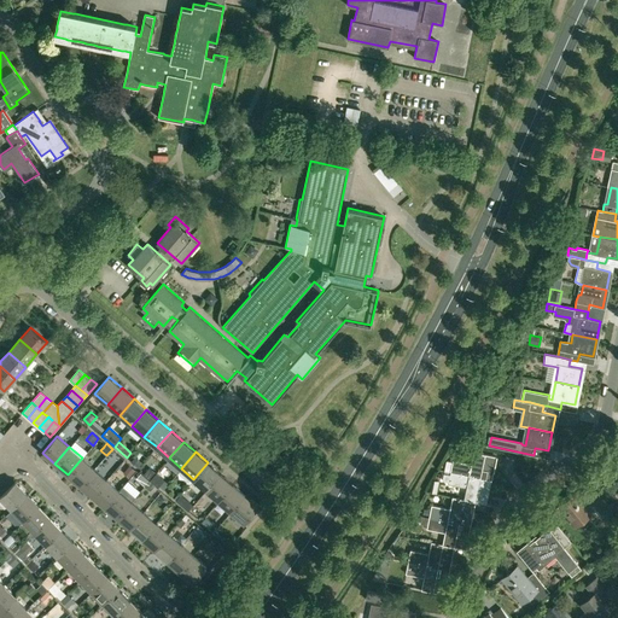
[(494,464),(495,456),(496,458),(496,456),(473,452),(471,464),(453,460),(453,462),(447,461),(444,471),(445,471),(491,481),(495,464),(494,464)]
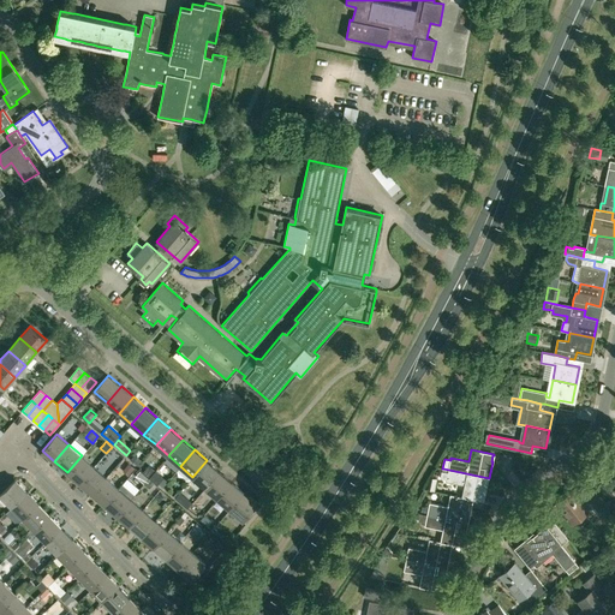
[(131,458),(130,459),(137,465),(142,460),(135,454),(131,458)]
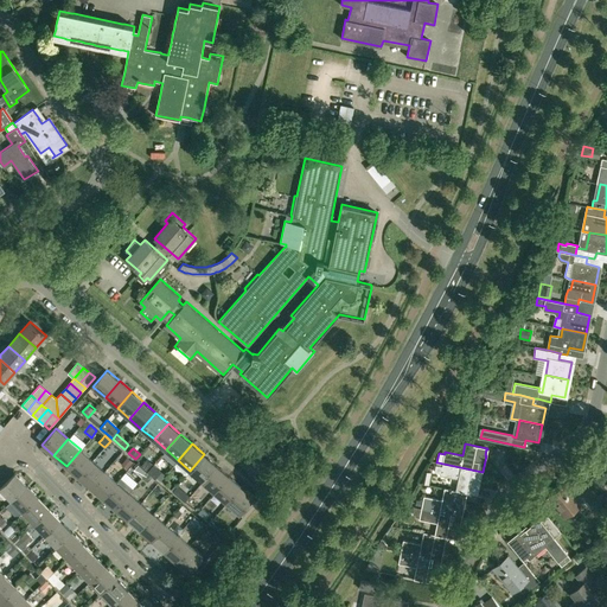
[(81,449),(66,466),(78,477),(93,460),(81,449)]
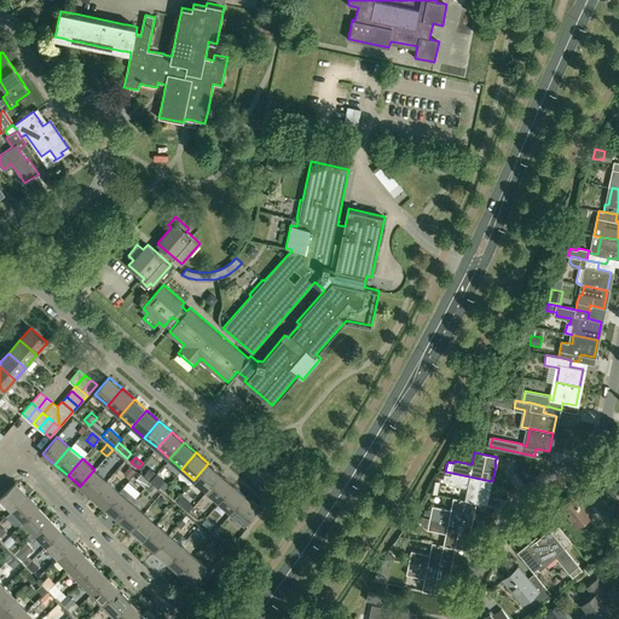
[(208,463),(194,480),(207,491),(221,474),(208,463)]
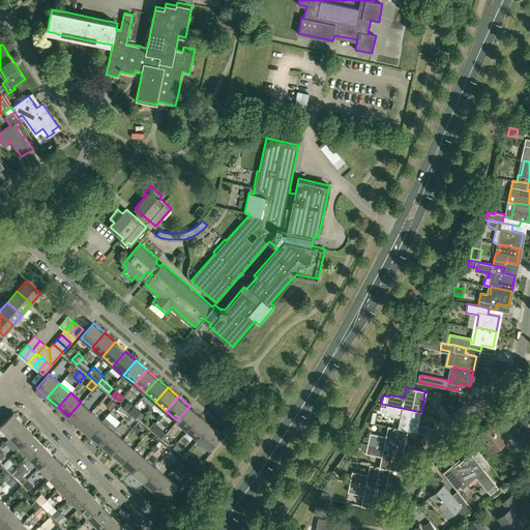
[(116,403),(111,399),(107,405),(112,409),(116,403)]
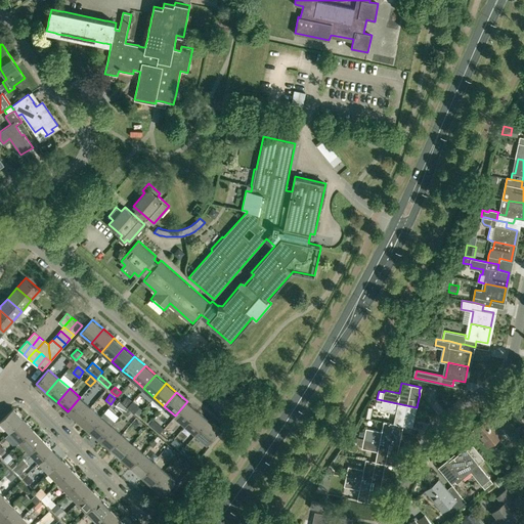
[(132,399),(127,396),(125,398),(122,401),(128,406),(132,400),(132,399)]
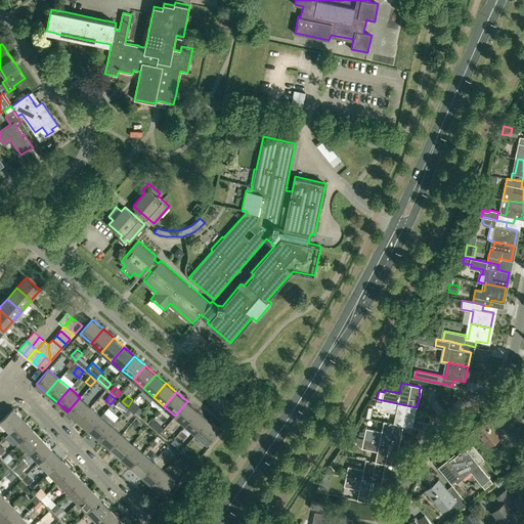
[(80,397),(68,411),(79,421),(90,406),(80,397)]
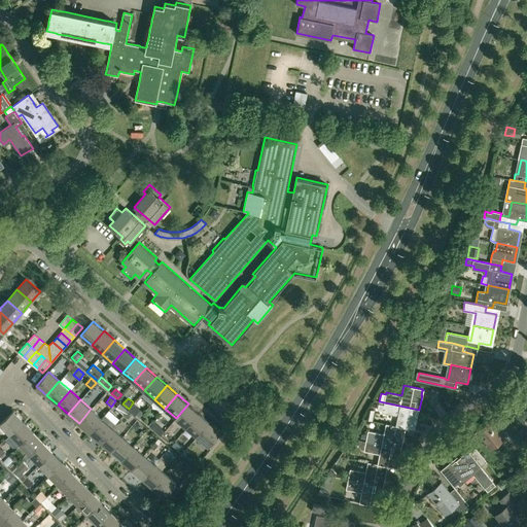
[(419,410),(380,401),(379,401),(378,410),(382,411),(382,412),(397,416),(395,425),(395,426),(415,430),(415,429),(406,427),(407,422),(416,424),(419,410)]
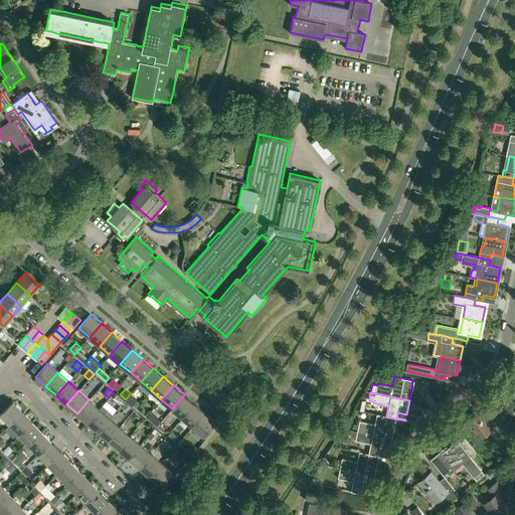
[(124,400),(117,394),(114,398),(121,404),(124,400)]
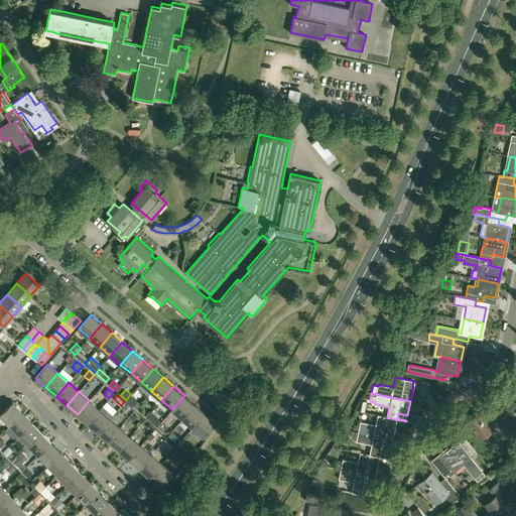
[(133,405),(137,408),(141,404),(131,395),(125,401),(132,407),(133,406),(133,405)]
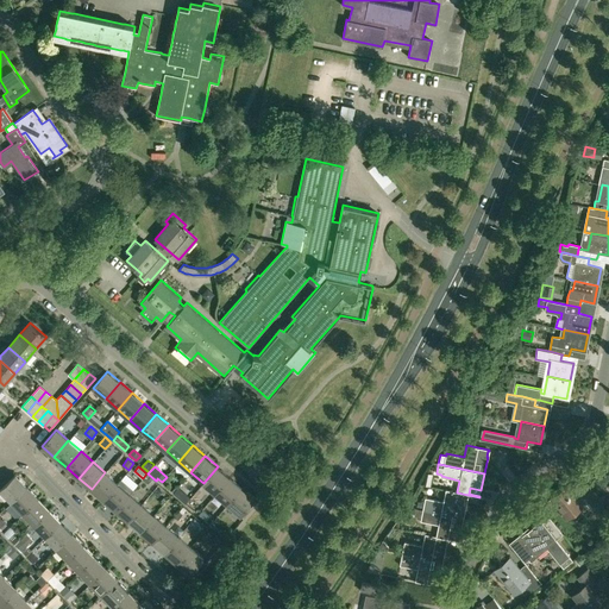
[(218,466),(203,483),(215,494),(230,477),(218,466)]
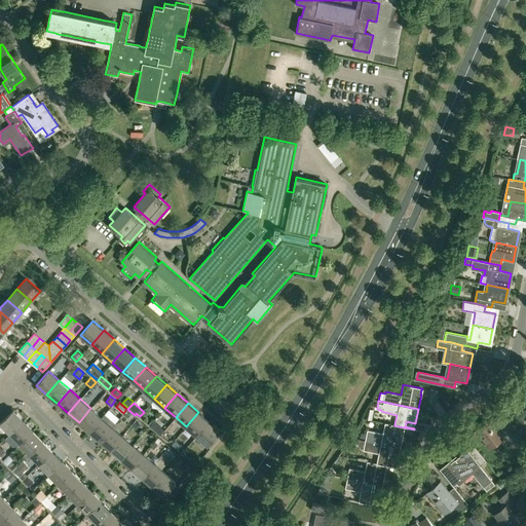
[(90,408),(79,422),(89,431),(102,417),(90,408)]
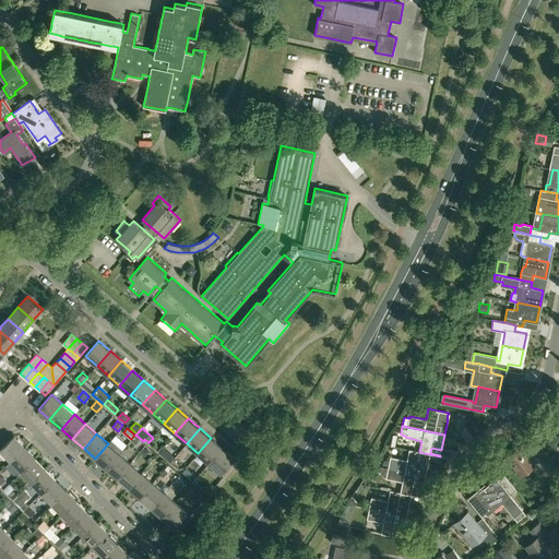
[(396,445),(399,435),(392,433),(390,444),(393,445),(396,445)]
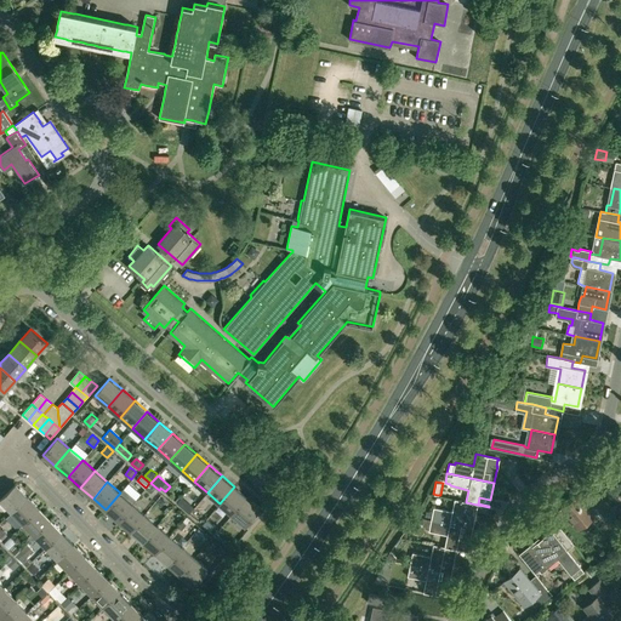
[(157,488),(151,483),(146,489),(151,493),(157,488)]
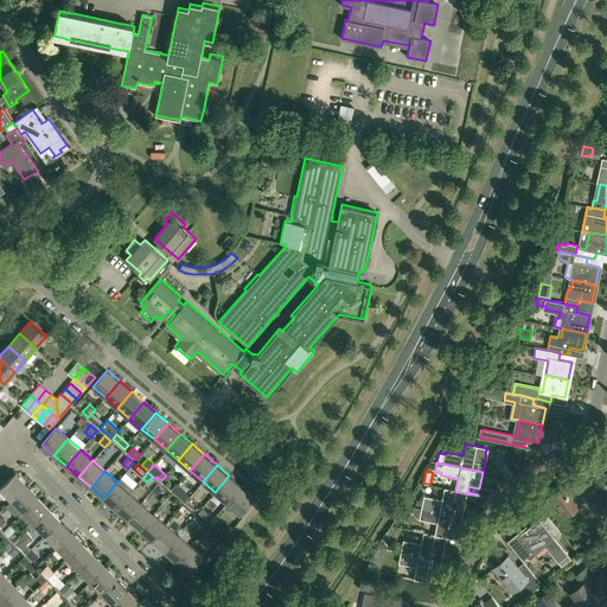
[(16,473),(0,487),(0,489),(12,500),(27,485),(16,473)]
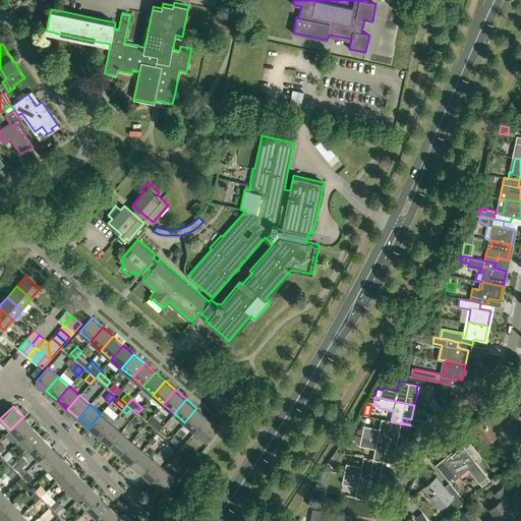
[(196,408),(184,422),(194,431),(207,417),(196,408)]
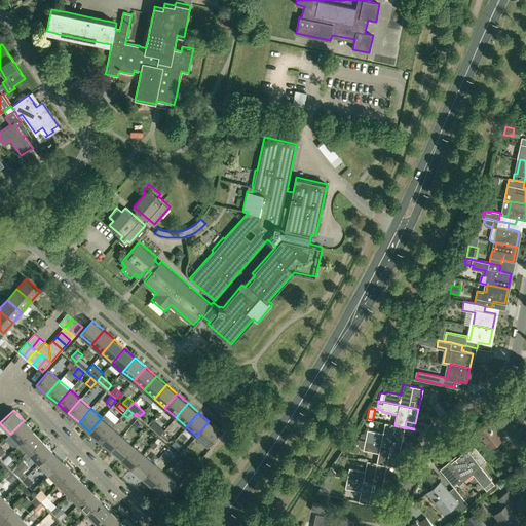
[(102,417),(89,431),(100,441),(112,426),(102,417)]
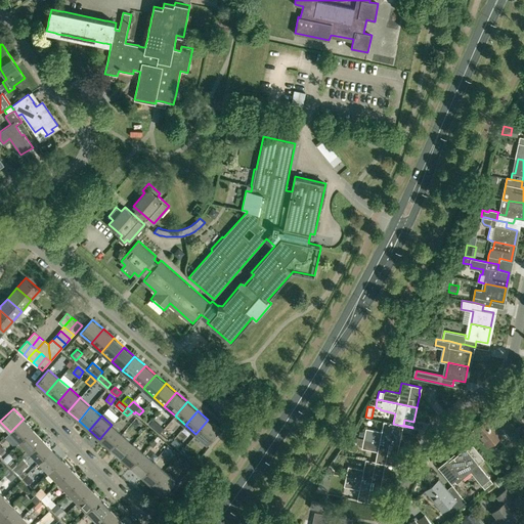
[(516,437),(505,423),(497,429),(488,418),(474,429),(488,445),(505,433),(511,441),(516,437)]
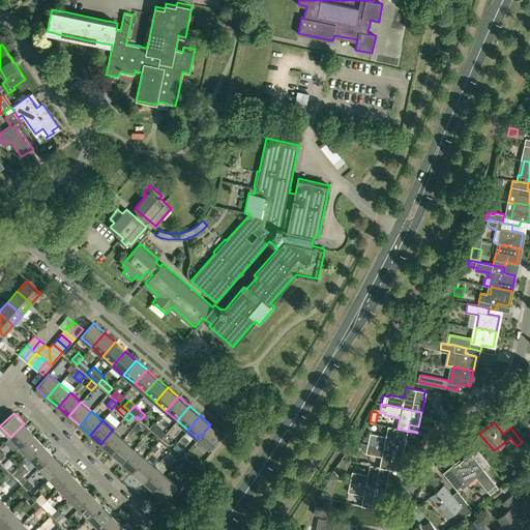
[(24,423),(10,437),(20,447),(33,434),(24,423)]
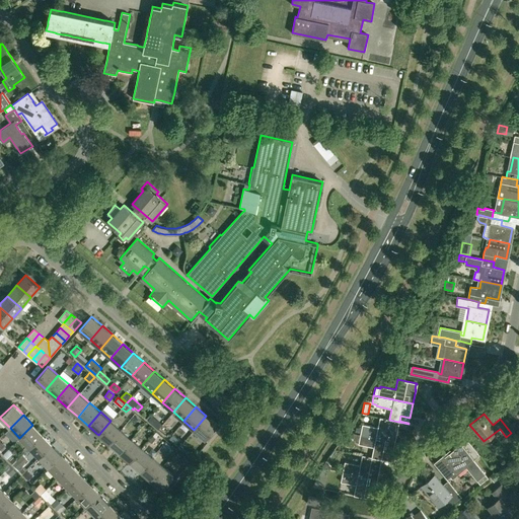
[(206,416),(194,430),(205,439),(217,425),(206,416)]
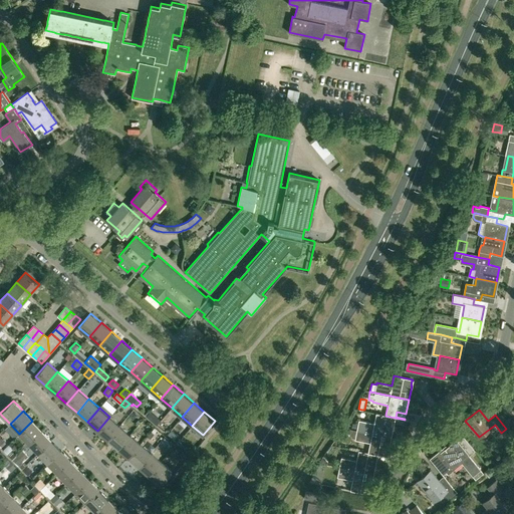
[(386,416),(386,415),(376,413),(374,423),(358,420),(356,430),(392,437),(394,423),(384,421),(386,416)]
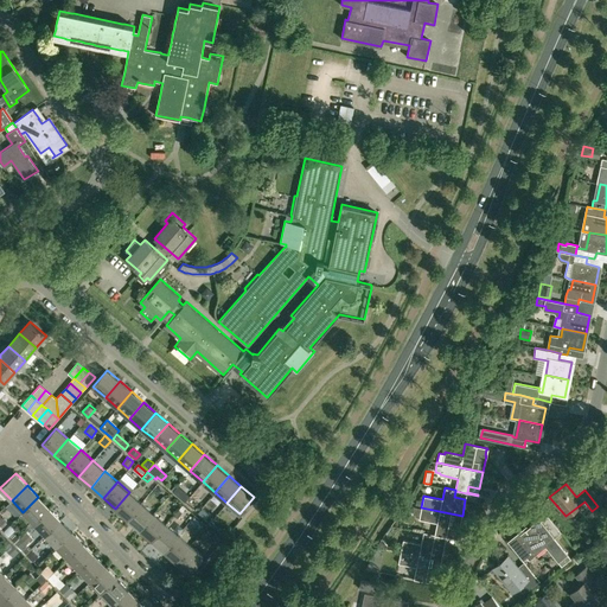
[(129,492),(115,509),(127,519),(141,503),(129,492)]
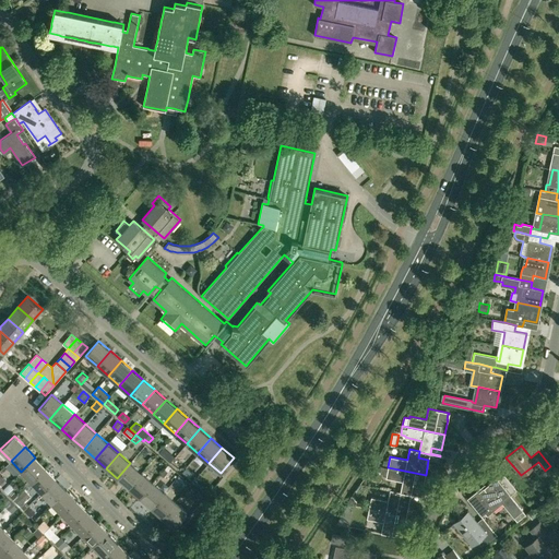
[(175,456),(171,453),(166,459),(170,462),(175,456)]
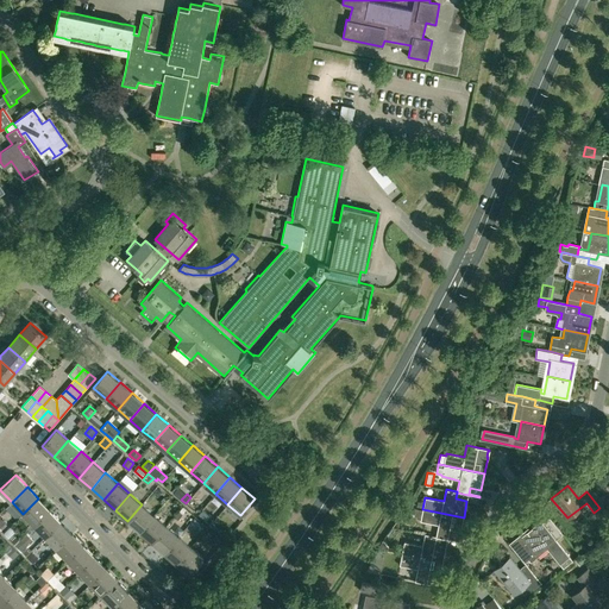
[(38,498),(23,514),(35,526),(50,510),(38,498)]
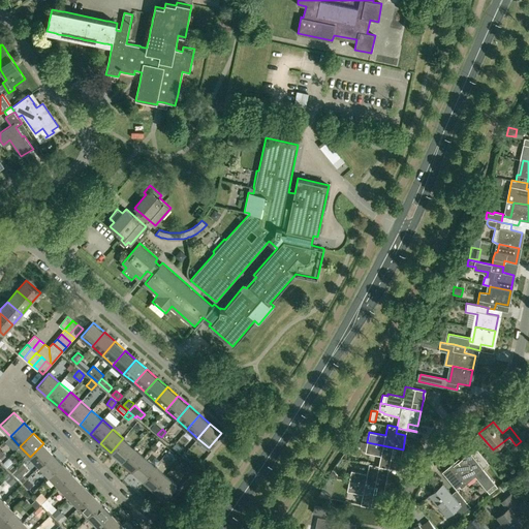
[(123,438),(111,453),(122,462),(134,447),(123,438)]
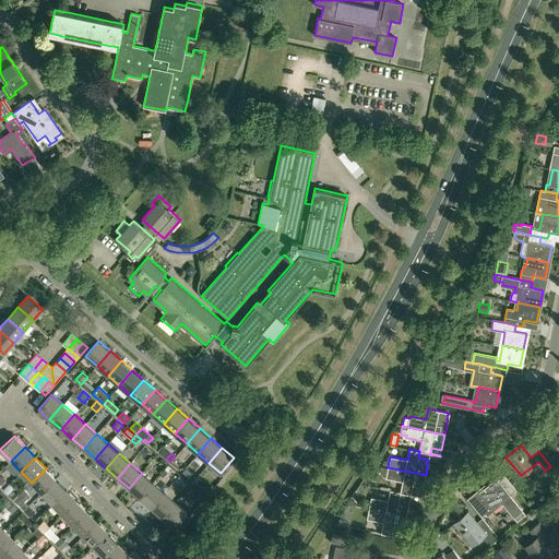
[(187,467),(182,473),(189,477),(192,473),(187,467)]
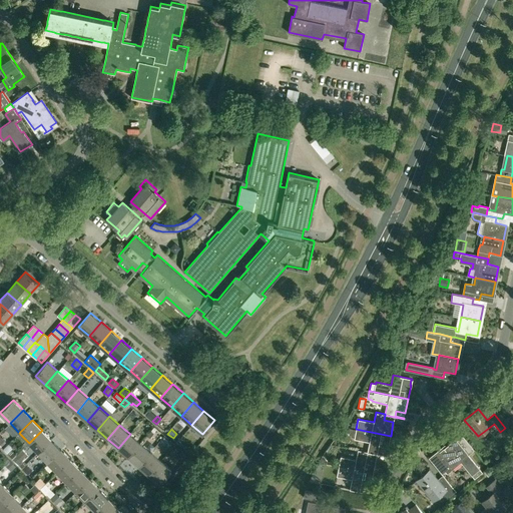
[(391,436),(356,429),(355,436),(354,439),(370,442),(368,451),(368,452),(387,456),(387,455),(377,453),(378,448),(388,450),(391,436)]
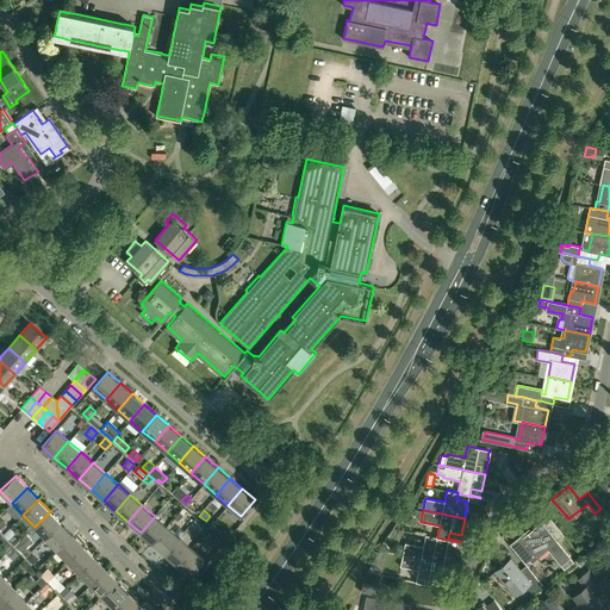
[(50,511),(35,527),(45,537),(61,523),(50,511)]
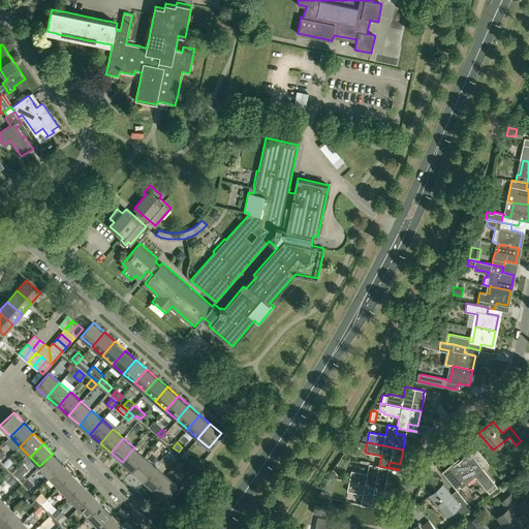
[(134,447),(122,462),(132,471),(145,457),(134,447)]
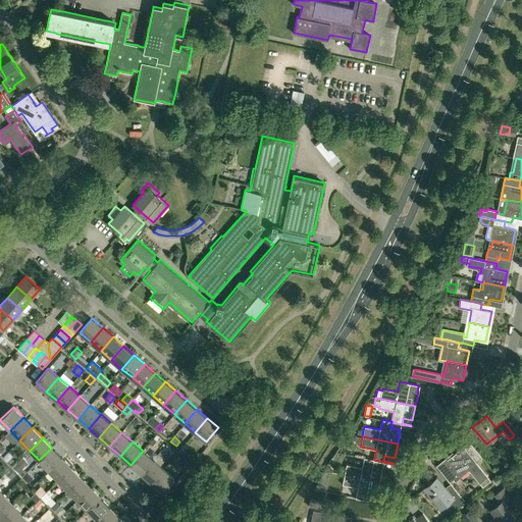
[(490,480),(487,477),(476,462),(482,457),(471,444),(465,449),(463,447),(441,464),(456,481),(469,470),(483,486),(490,480)]
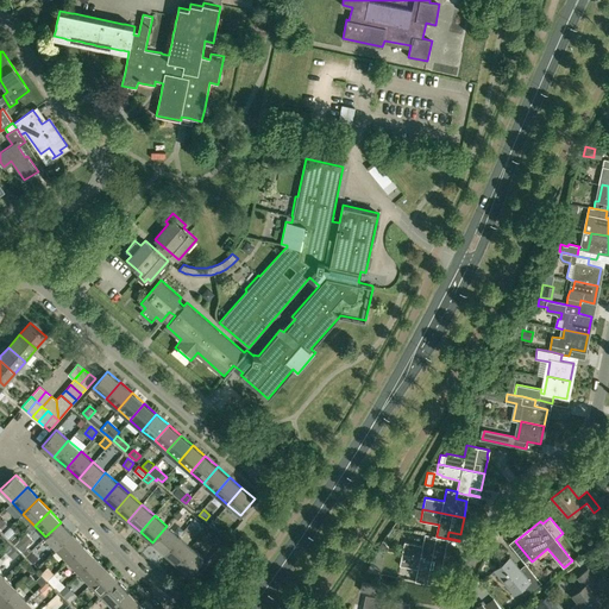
[(61,522),(45,537),(57,548),(73,533),(61,522)]
